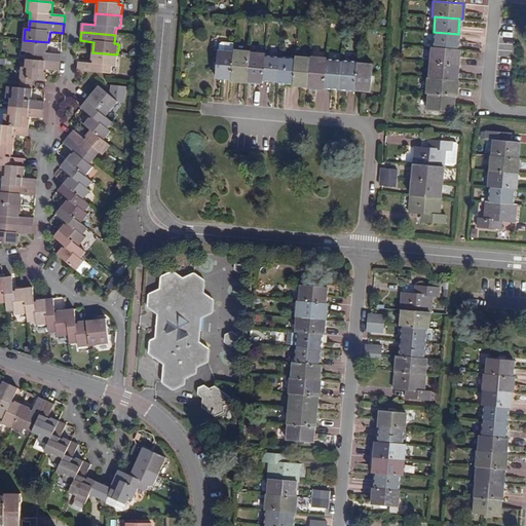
[(431,47),(456,49),(458,34),(434,32),(431,47)]
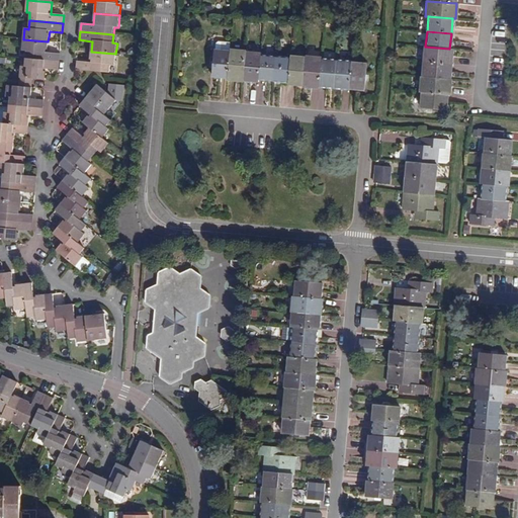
[(26,51),(26,59),(60,62),(60,54),(48,53),(48,41),(23,39),(22,51),(26,51)]
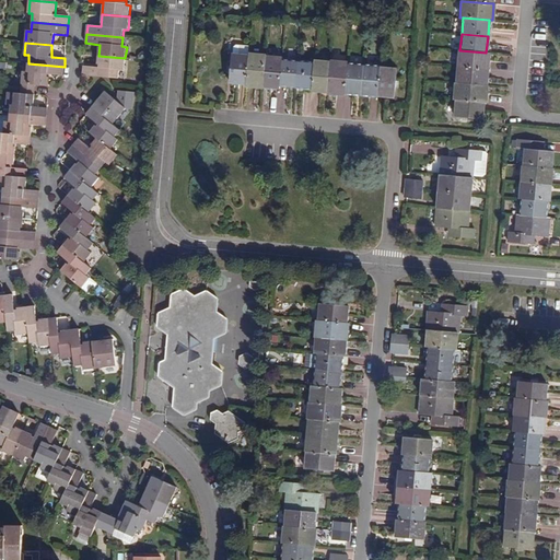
[(486,53),(459,50),(457,50),(456,66),(487,69),(488,53),(486,53)]
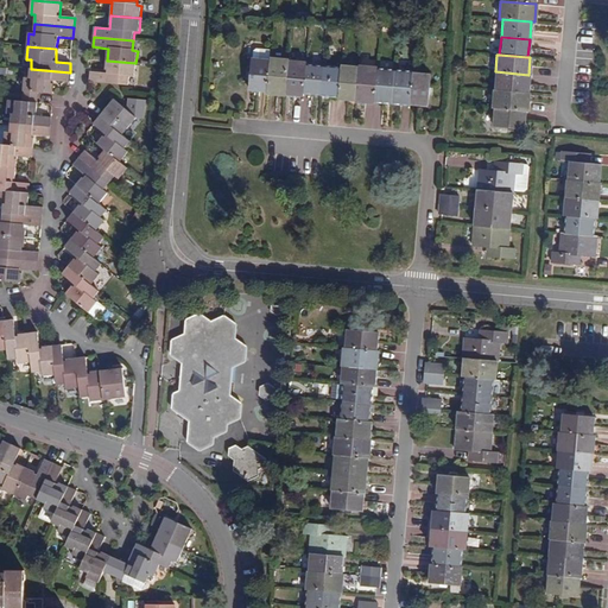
[(285,58),(267,57),(267,59),(265,92),(264,94),(282,95),(282,94),(285,59),(285,58)]
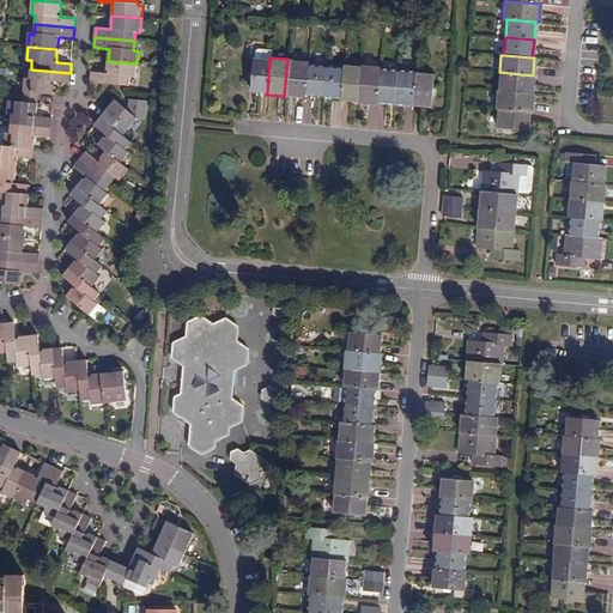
[(269,60),(253,59),(252,73),(250,79),(249,90),(267,92),(269,60)]
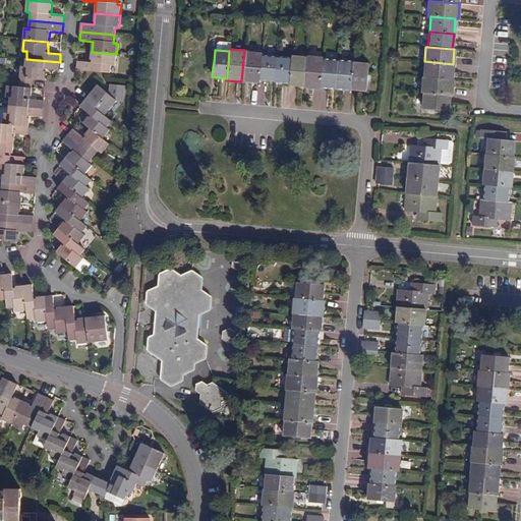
[(258,52),(244,51),(241,80),(256,81),(256,79),(258,54),(258,52)]
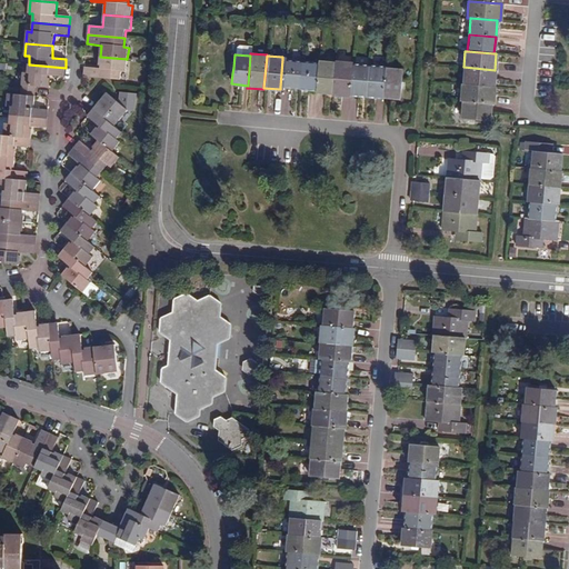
[(126,72),(127,59),(100,57),(99,69),(85,68),(83,77),(120,80),(121,71),(126,72)]
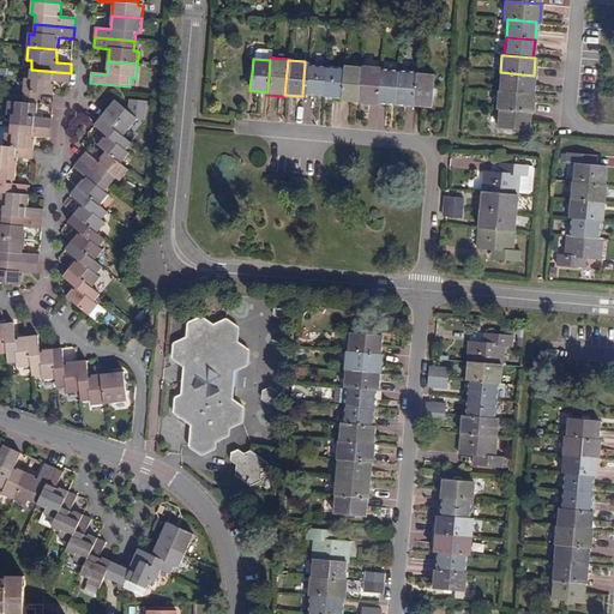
[(302,94),(320,96),(323,65),(305,64),(302,94)]
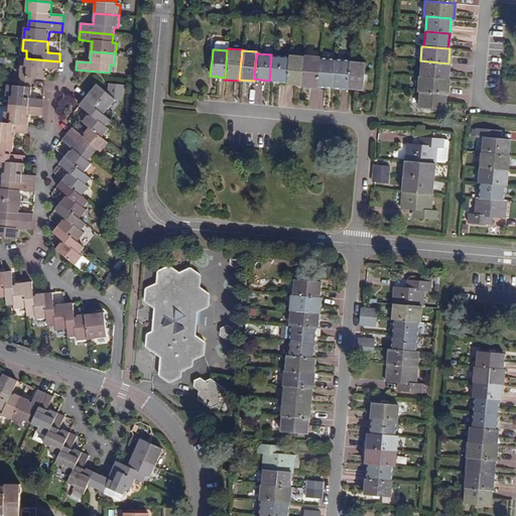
[(286,56),(271,54),(269,81),(284,82),(286,56)]
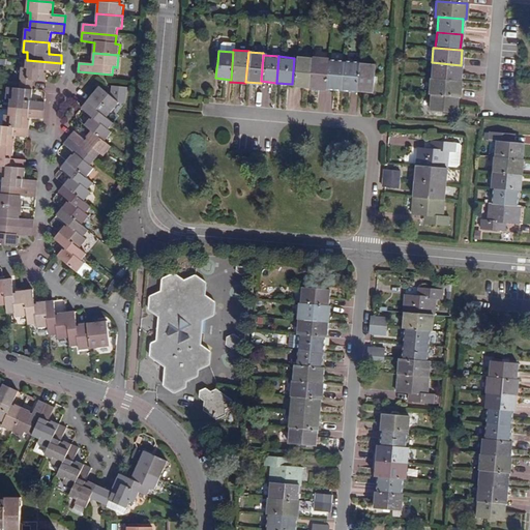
[(310,58),(294,56),(294,58),(292,84),(292,86),(307,87),(310,58)]
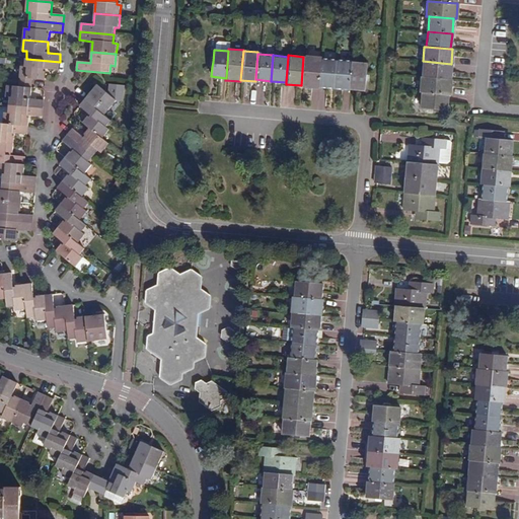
[(319,57),(304,55),(303,57),(301,85),(301,87),(316,88),(316,87),(318,58),(319,57)]
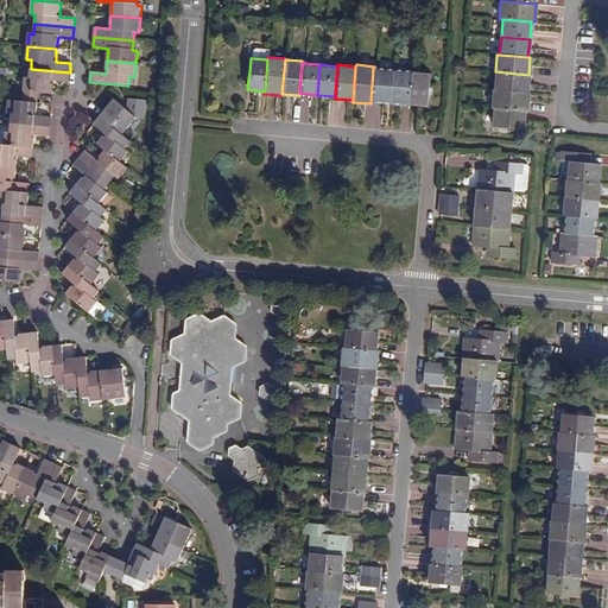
[(371,102),(388,103),(391,69),(373,68),(371,102)]
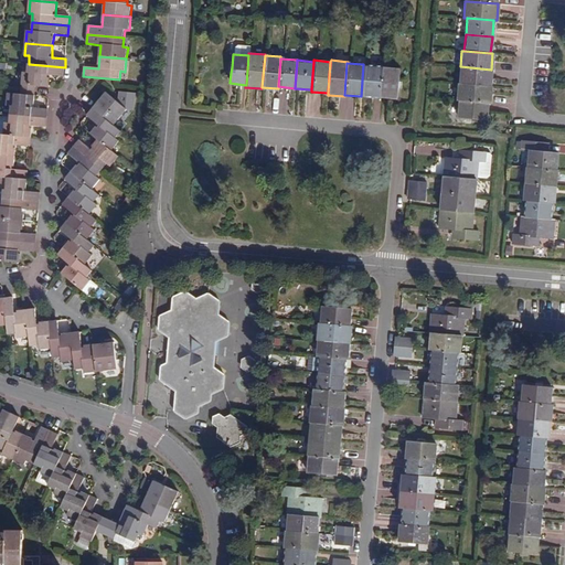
[(65,67),(29,64),(28,72),(23,72),(22,85),(49,87),(50,75),(64,76),(65,67)]
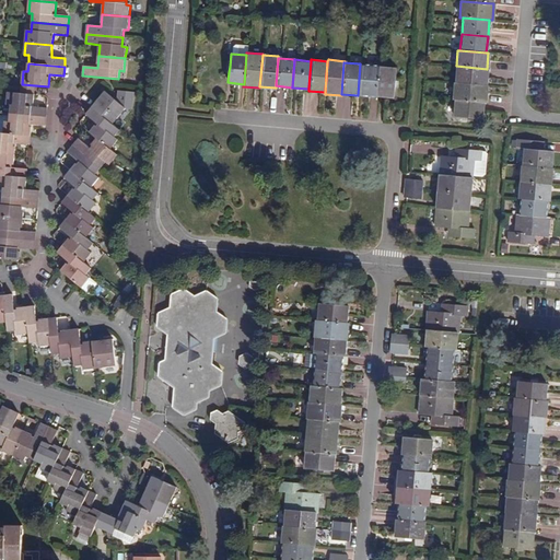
[(360,63),(358,95),(373,96),(373,95),(376,67),(376,66),(360,63)]
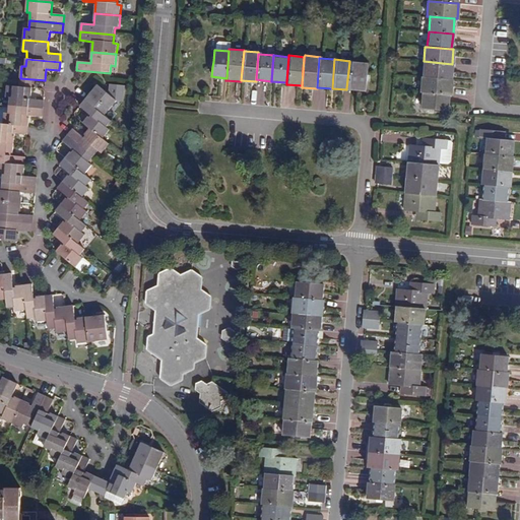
[(423,76),(451,79),(452,64),(424,61),(423,76)]
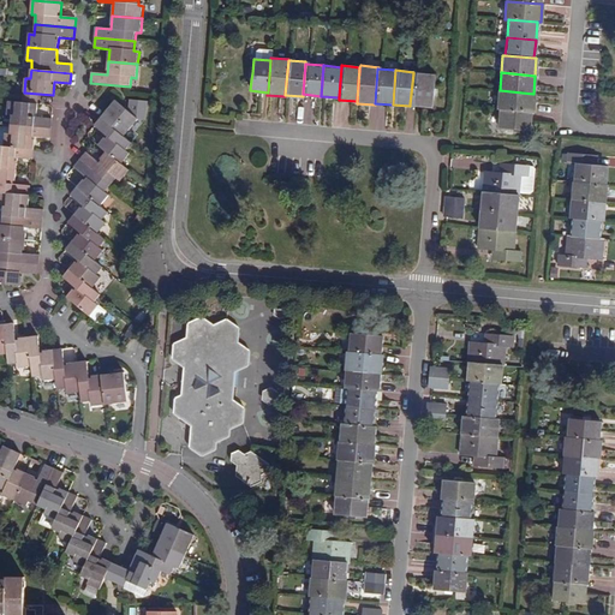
[(431,75),(413,73),(410,105),(428,107),(429,96),(430,89),(431,75)]
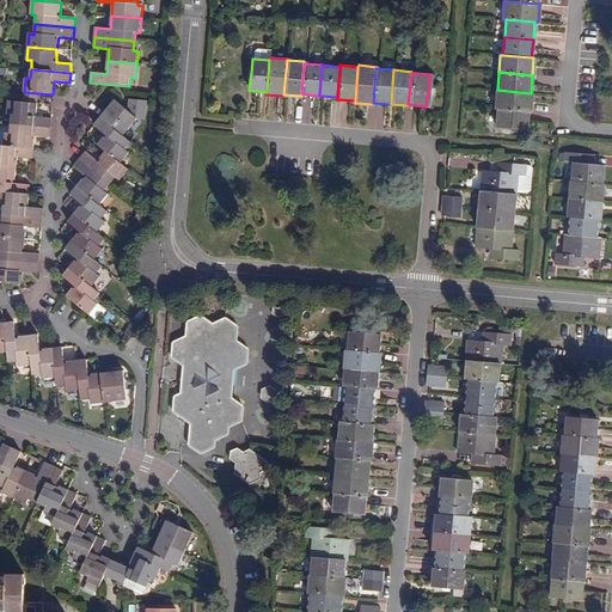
[(496,109),(528,111),(530,111),(532,93),(531,93),(497,90),(496,90),(494,108),(496,109)]
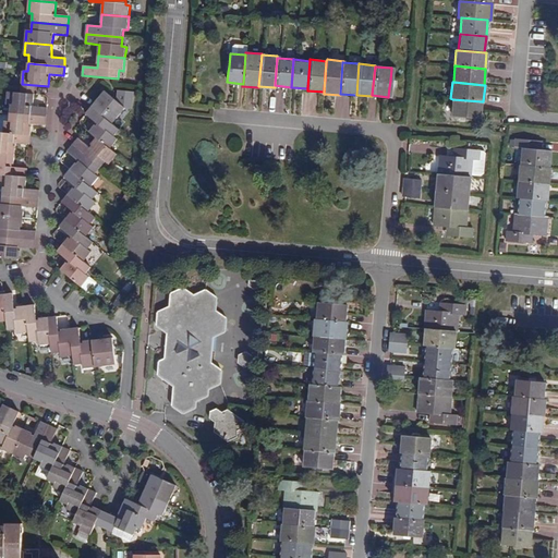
[(11,106),(10,113),(46,117),(47,108),(33,107),(34,94),(8,92),(7,105),(11,106)]
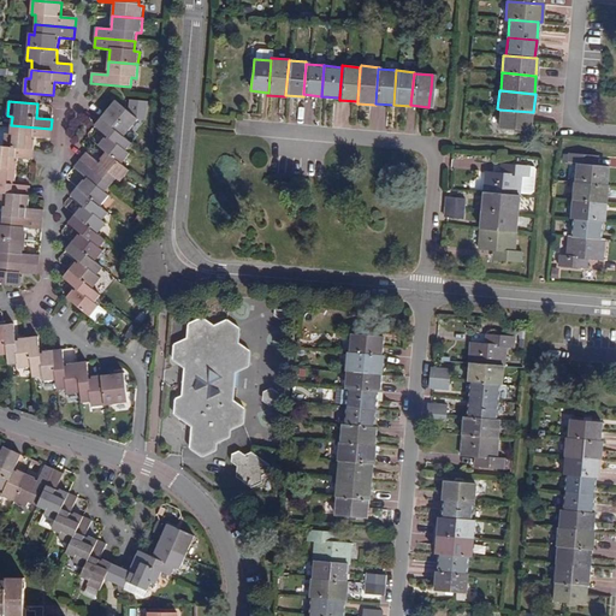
[(102,119),(125,138),(140,120),(129,111),(117,102),(102,119)]
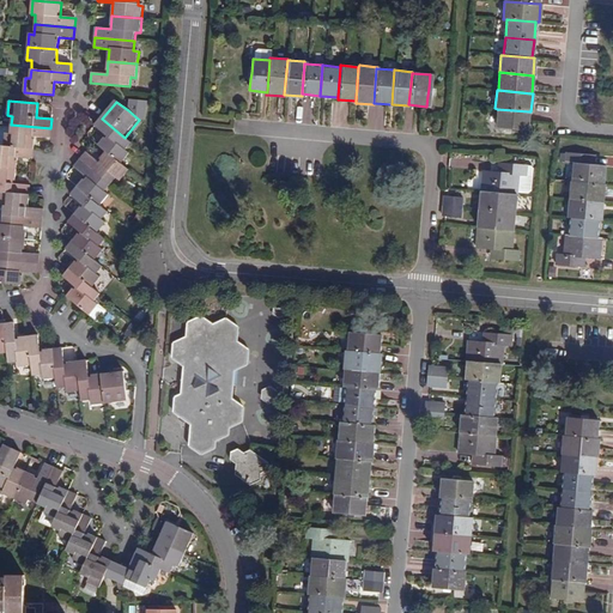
[(529,111),(497,109),(495,127),(516,128),(527,129),(529,111)]
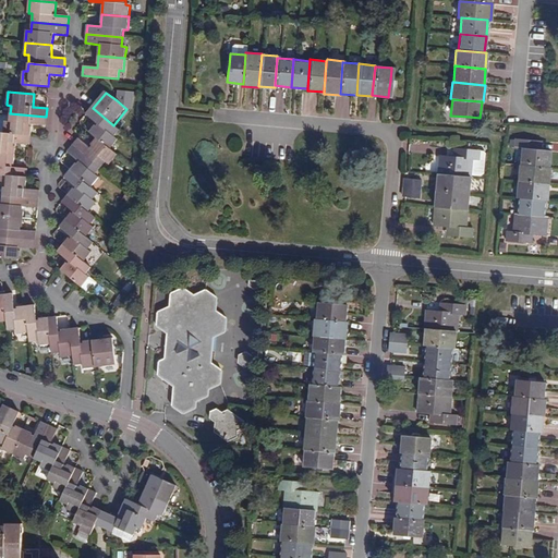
[(113,125),(93,108),(86,114),(98,124),(91,133),(97,138),(111,150),(119,141),(116,137),(121,132),(113,125)]
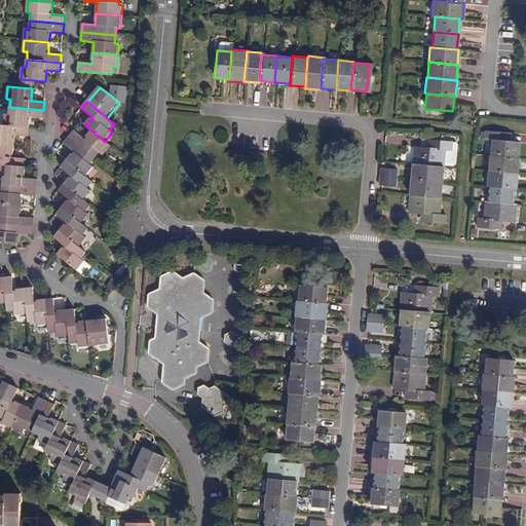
[(4,125),(29,127),(30,117),(42,118),(43,110),(9,107),(8,115),(5,115),(4,125)]
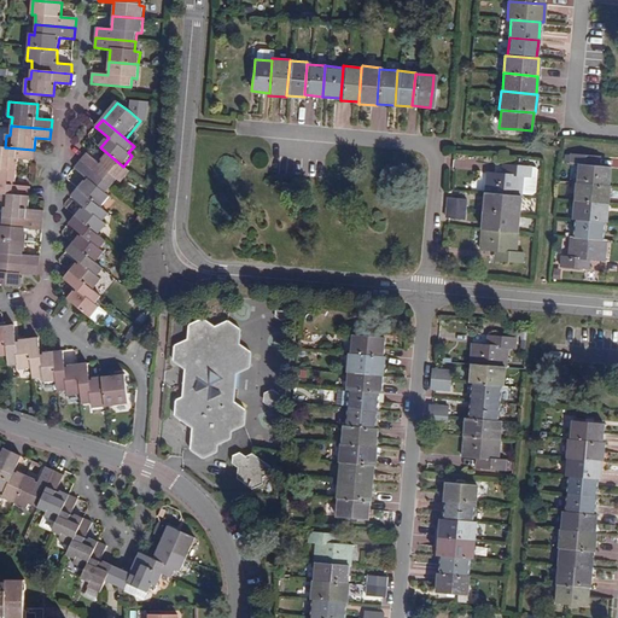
[(0,169),(16,172),(17,159),(33,161),(34,150),(5,147),(0,146),(0,169)]
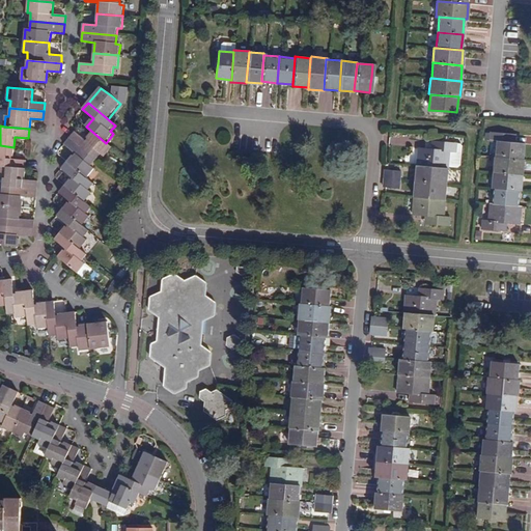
[(70,138),(96,160),(102,155),(105,157),(112,147),(106,143),(92,132),(85,140),(75,132),(70,138)]
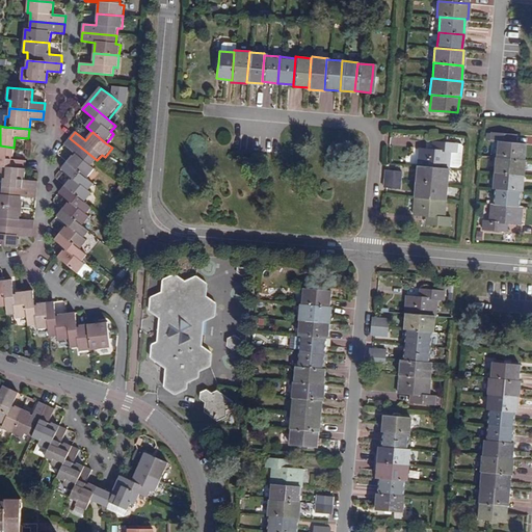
[(494,159),(525,161),(526,143),(514,142),(510,142),(511,134),(490,132),(489,141),(496,142),(494,159)]
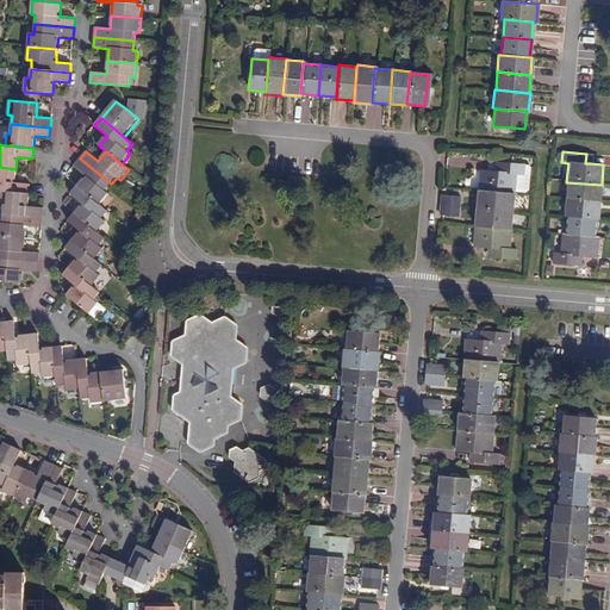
[(86,175),(78,186),(99,205),(109,194),(105,192),(111,184),(80,159),(73,166),(86,175)]
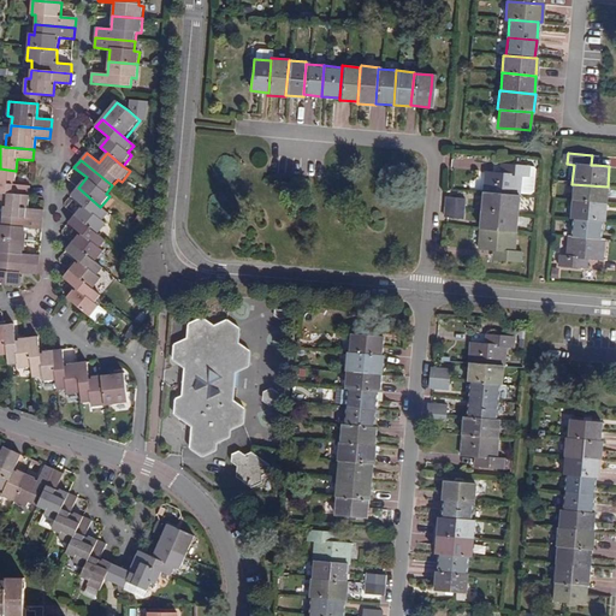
[(484,172),(481,193),(516,195),(517,176),(526,177),(526,166),(503,164),(502,173),(497,173),(484,172)]
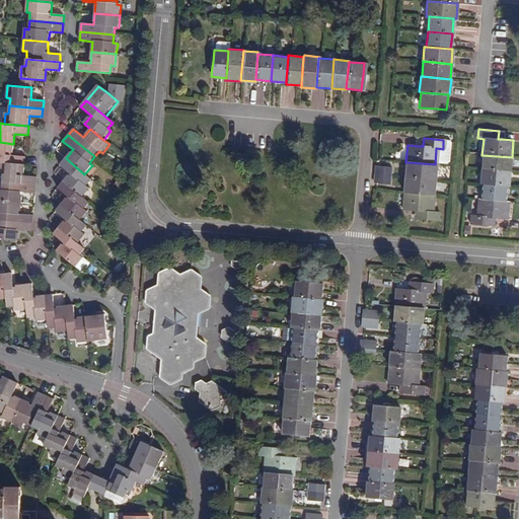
[(0,161),(24,164),(25,157),(12,155),(13,144),(0,142),(0,161)]
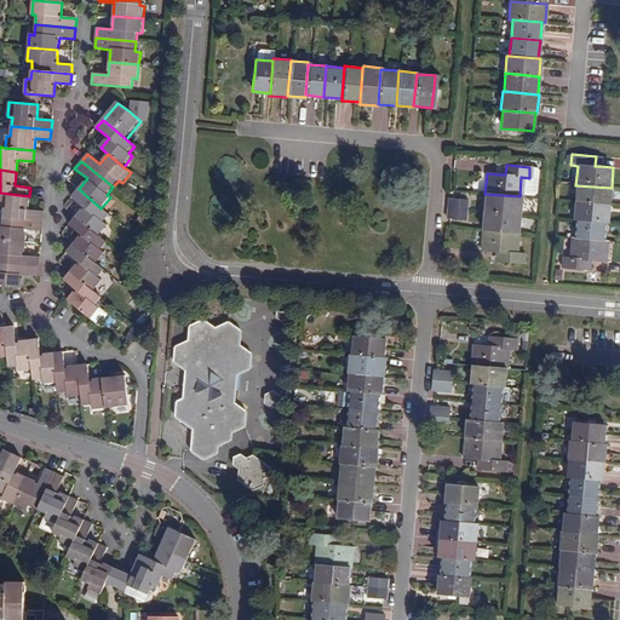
[(575,185),(573,202),(610,206),(612,188),(575,185)]
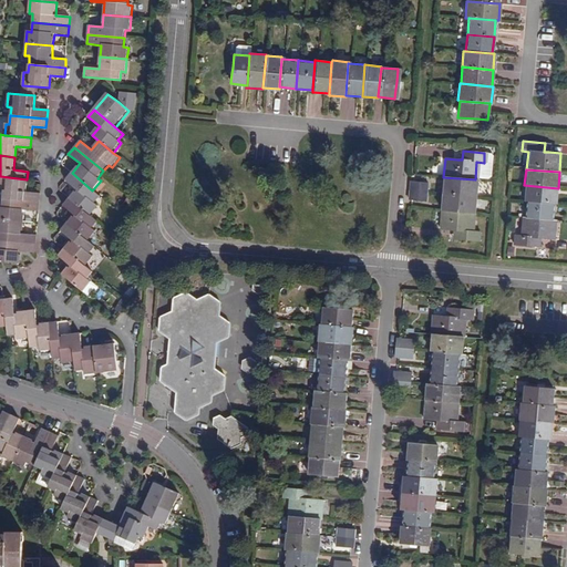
[(75,189),(69,198),(90,216),(98,206),(94,204),(100,197),(92,191),(72,173),(65,181),(75,189)]
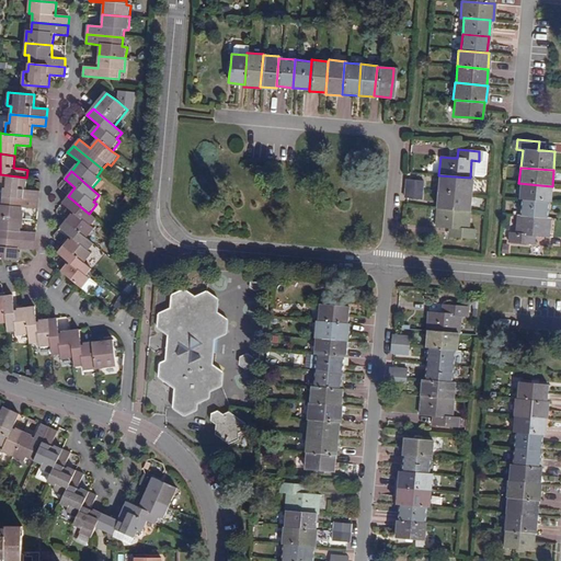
[(2,197),(38,201),(39,192),(25,191),(26,178),(0,174),(0,187),(3,189),(2,197)]
